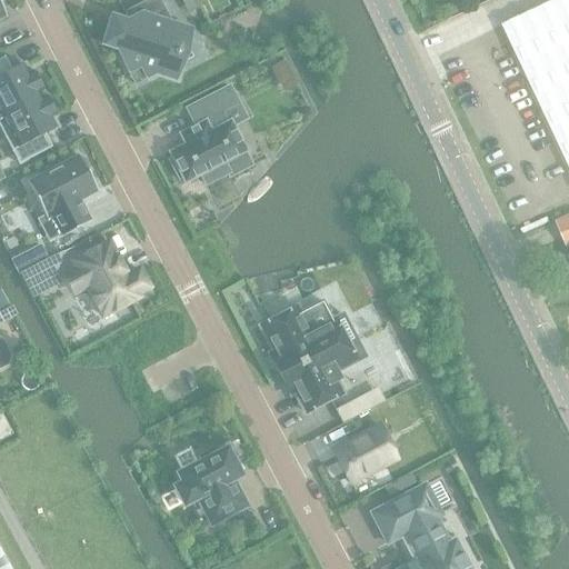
[(568,0),(555,0),(502,25),(568,168),(568,0)]
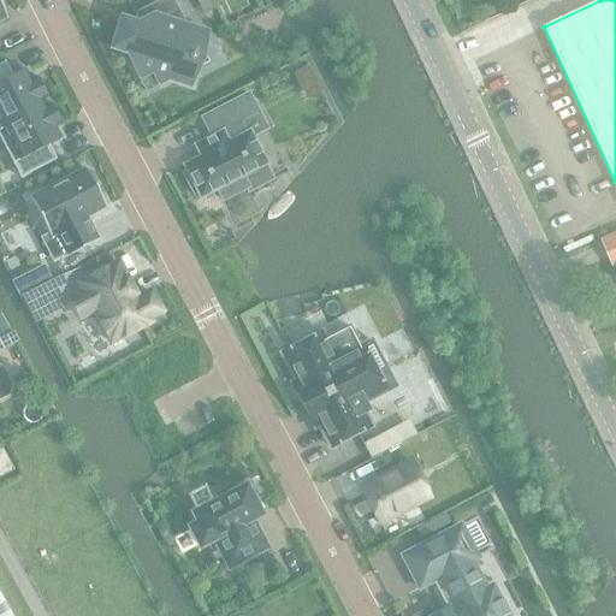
[(202,39),(203,35),(187,29),(178,12),(170,17),(165,9),(148,17),(144,29),(123,22),(114,47),(137,54),(134,66),(140,80),(152,73),(153,73),(159,86),(172,78),(191,84),(193,81),(187,78),(191,61),(196,59),(194,55),(200,37),(202,39)]
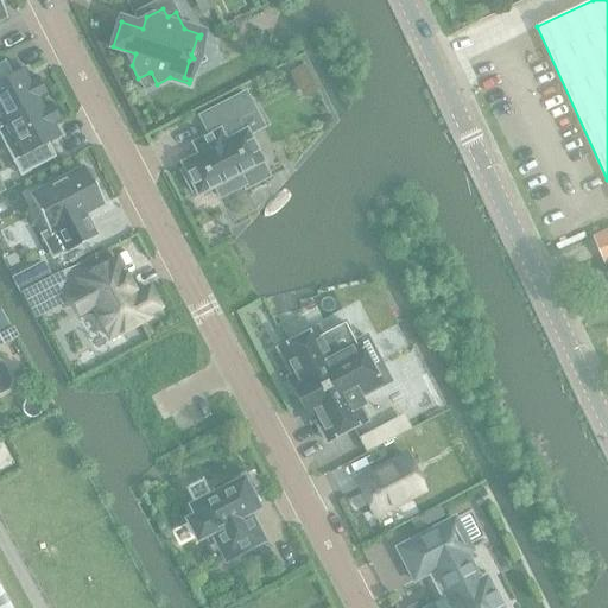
[(5,62),(0,63),(0,125),(43,103),(42,100),(45,97),(35,77),(31,80),(25,70),(13,76),(5,62)]
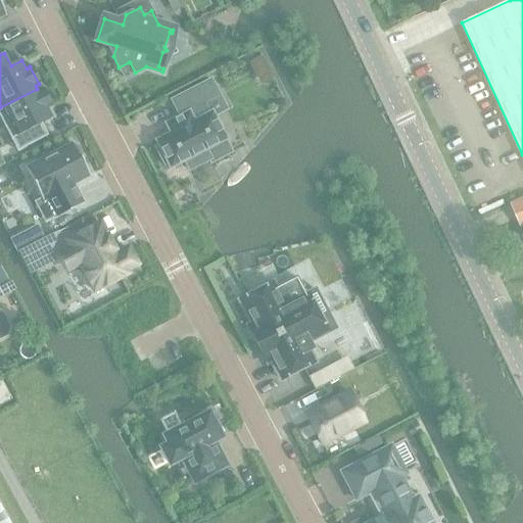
[(172,133),(156,141),(159,146),(156,148),(165,165),(169,163),(171,170),(186,161),(190,171),(211,159),(206,150),(227,140),(212,112),(211,112),(207,105),(221,98),(211,81),(173,101),(181,116),(168,124),(172,133)]
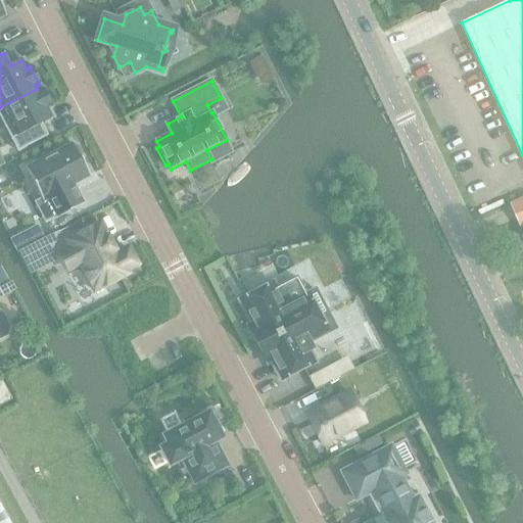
[(37,89),(0,107),(0,119),(17,151),(48,136),(41,123),(52,117),(47,108),(51,106),(42,89),(38,91),(37,89)]
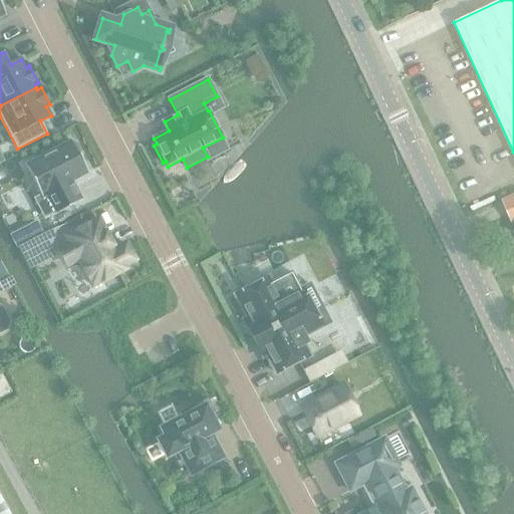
[(25,166),(42,197),(46,195),(57,214),(82,200),(72,181),(89,172),(72,140),(25,166)]
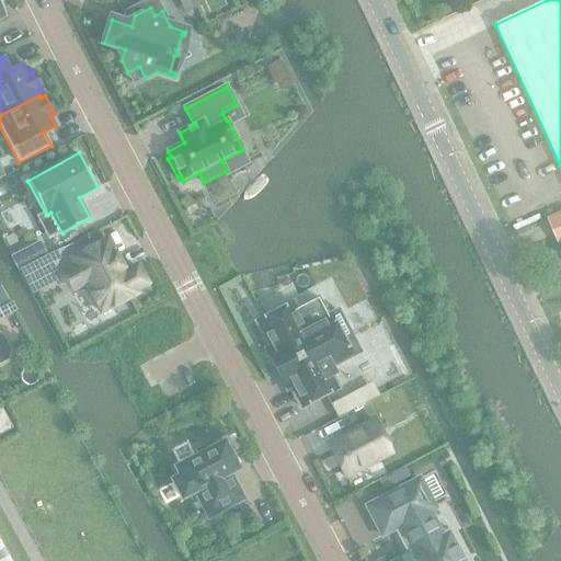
[(560,215),(548,221),(558,243),(560,241),(560,215)]
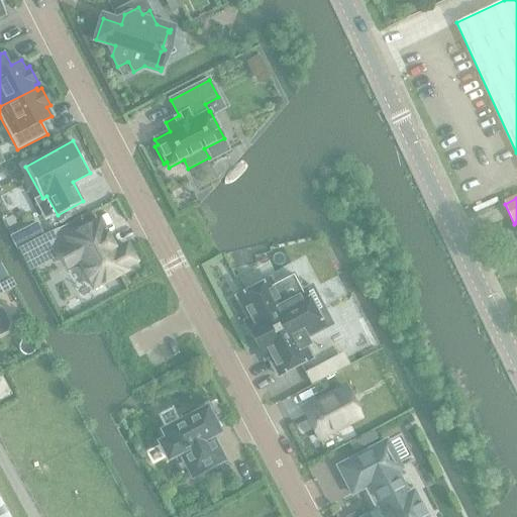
[(134,262),(126,245),(115,251),(99,221),(81,231),(85,238),(59,251),(68,268),(79,262),(93,288),(125,271),(123,268),(134,262)]
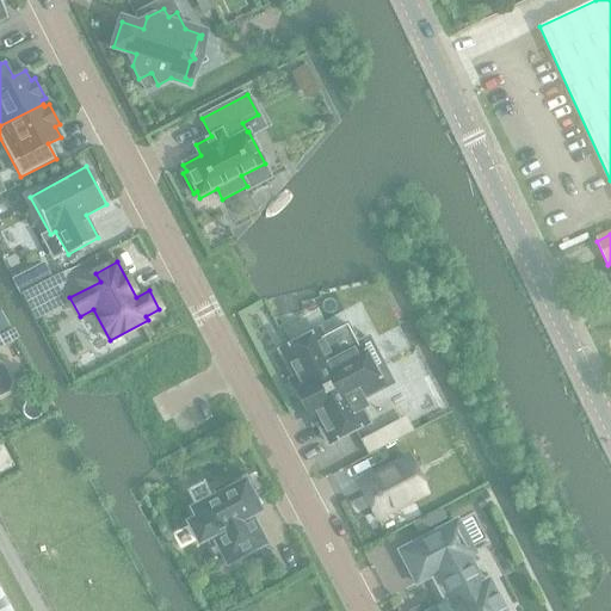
[(44,264),(20,276),(29,291),(51,279),(44,264)]
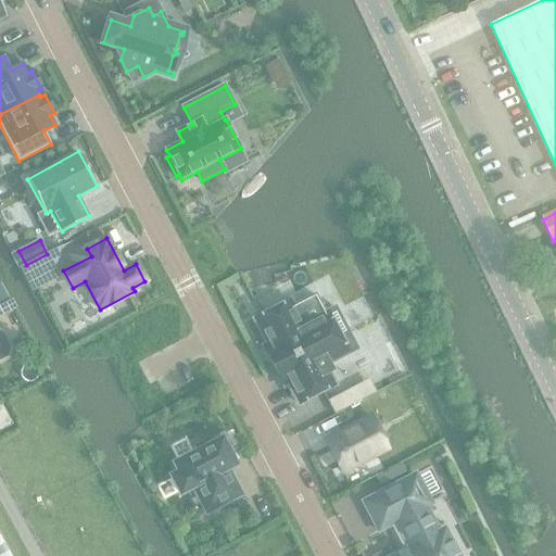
[(0,358),(7,355),(9,346),(0,330),(0,314),(13,307),(0,282),(0,358)]
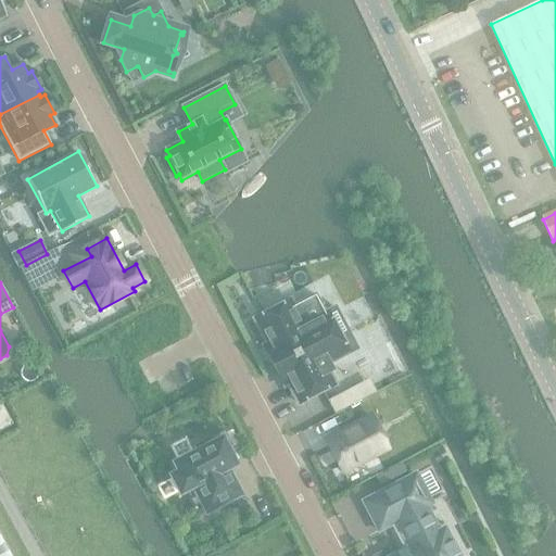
[(290,302),(254,319),(273,355),(268,357),(283,387),(294,381),(304,401),(333,386),(327,375),(332,371),(328,364),(356,350),(333,304),(323,310),(316,295),(292,306),(290,302)]
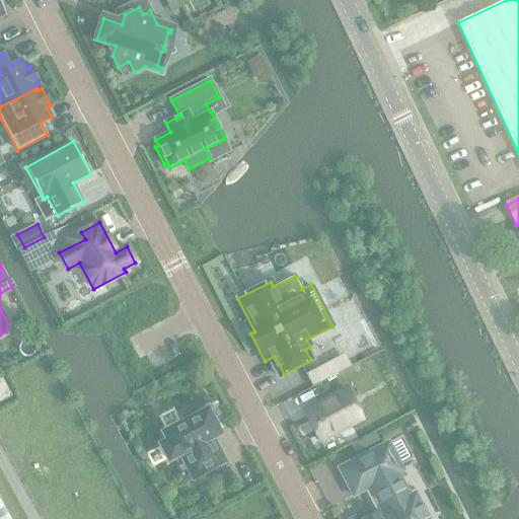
[(377,365),(372,356),(361,362),(366,371),(377,365)]
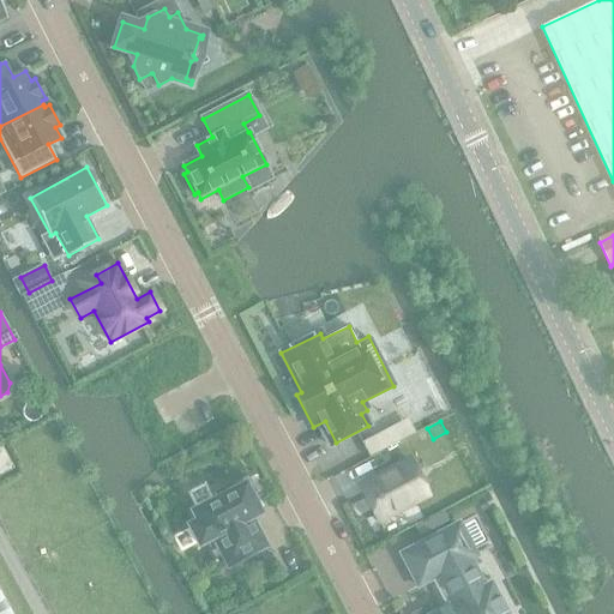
[(433,439),(427,428),(365,461),(369,470),(373,469),(378,477),(409,461),(410,462),(411,463),(438,449),(433,439)]
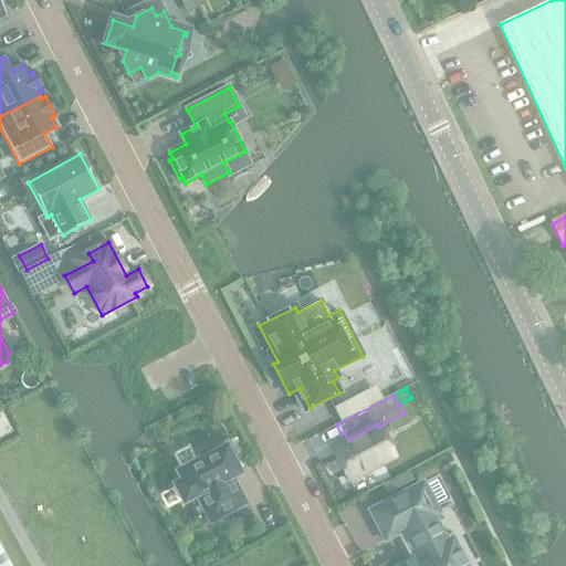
[(355,398),(334,409),(341,422),(362,411),(355,398)]
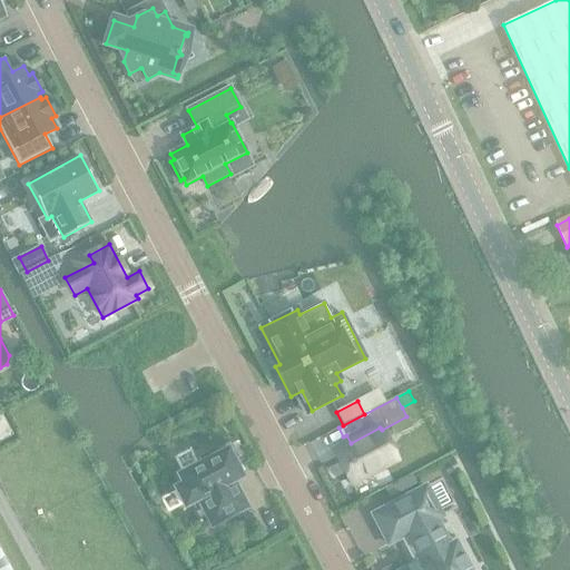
[(0,440),(10,435),(0,415),(0,440)]
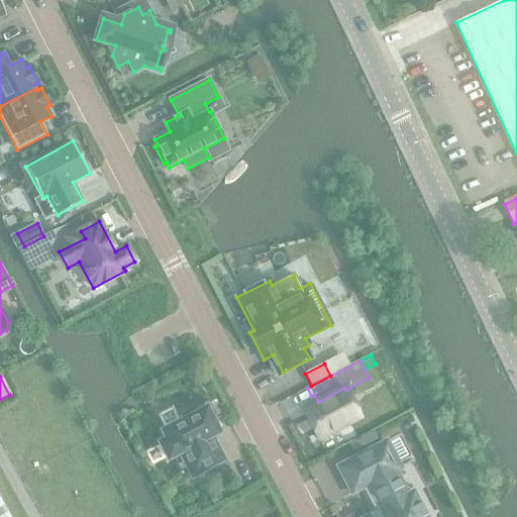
[(344,388),(302,410),(318,439),(360,417),(345,389),(344,388)]
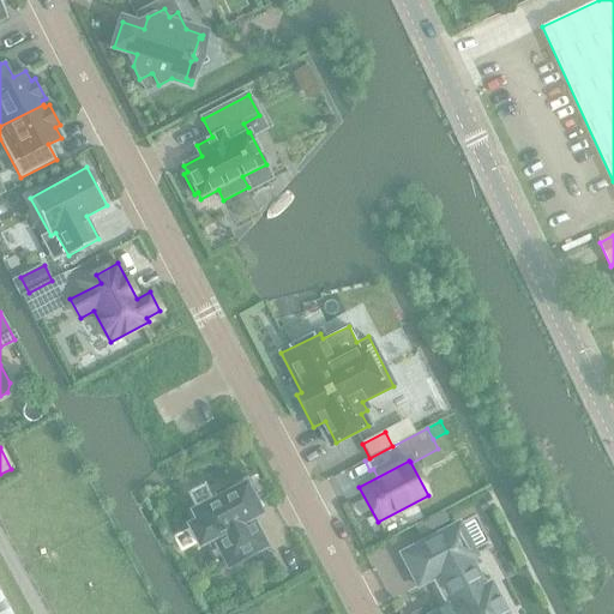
[(470,495),(486,487),(480,476),(465,483),(470,495)]
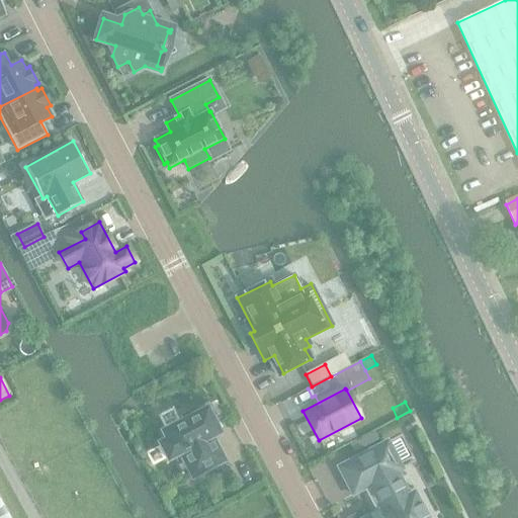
[(163,432),(166,438),(167,440),(160,444),(168,459),(180,453),(193,478),(225,460),(212,438),(211,436),(219,432),(212,422),(218,419),(208,403),(196,409),(195,408),(179,416),(182,422),(163,432)]
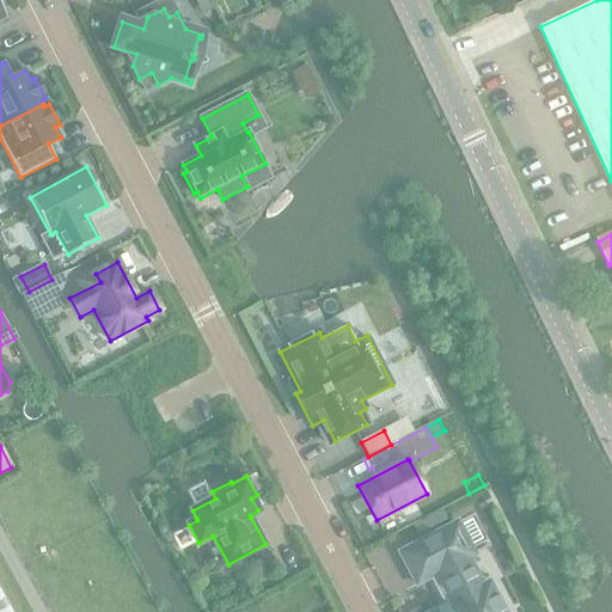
[(457,522),(401,554),(417,585),(432,577),(446,605),(433,611),(503,611),(489,583),(483,586),(478,579),(481,577),(473,564),(471,565),(467,558),(475,555),(457,522)]
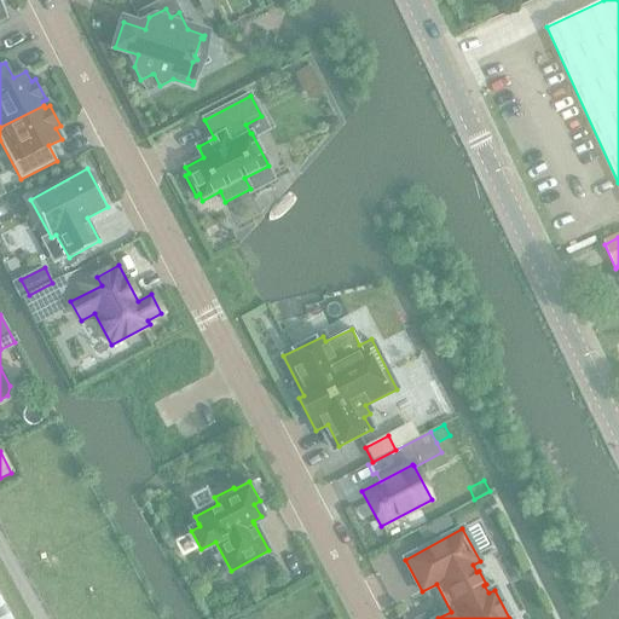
[(0,618),(10,618),(0,601),(0,618)]
